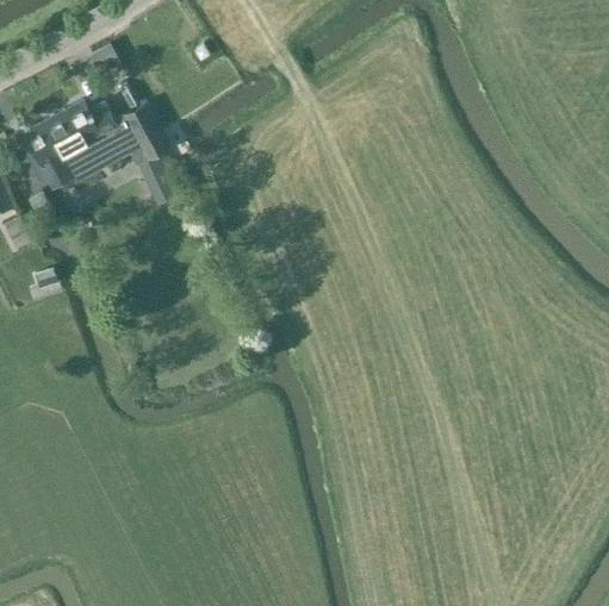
[(204,43),(193,49),(200,61),(210,54),(204,43)]
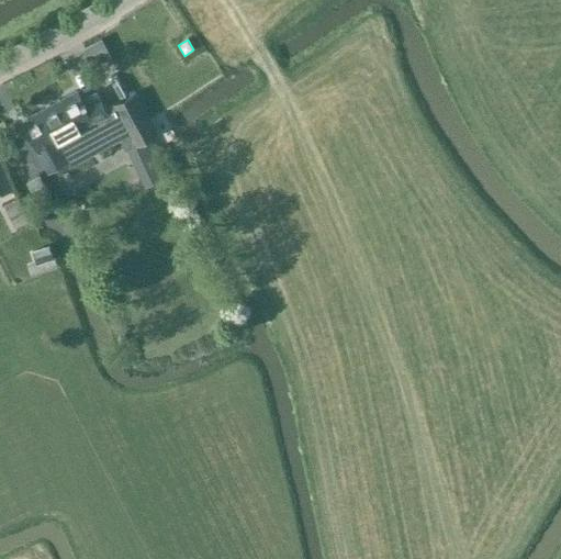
[(47,174),(119,137),(96,92),(81,101),(76,91),(20,122),(47,174)]
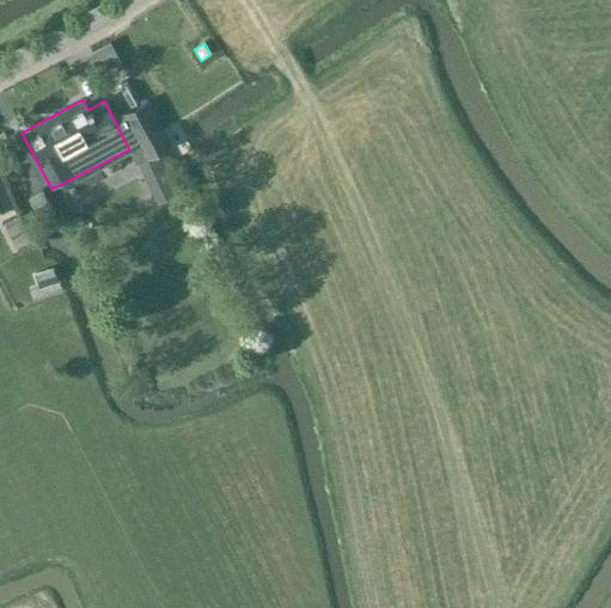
[(171,148),(163,131),(147,102),(123,116),(139,146),(147,160),(171,148)]
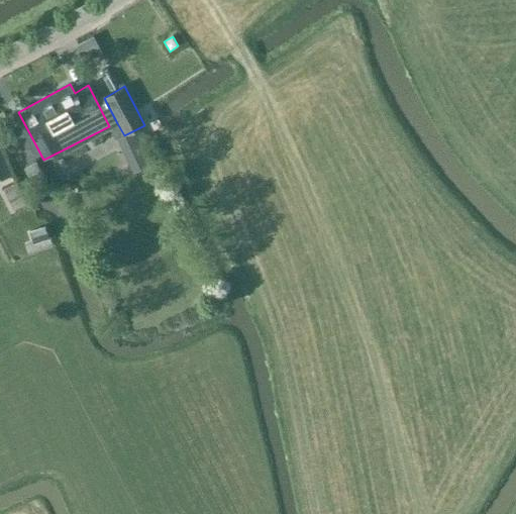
[(148,166),(145,160),(132,132),(117,139),(130,167),(133,173),(148,166)]
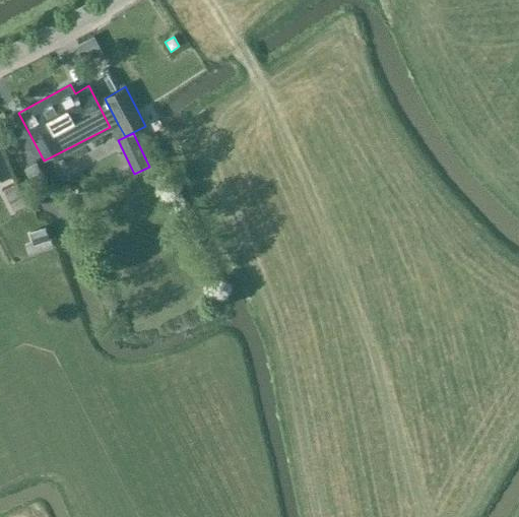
[(44,231),(29,236),(33,246),(48,241),(44,231)]
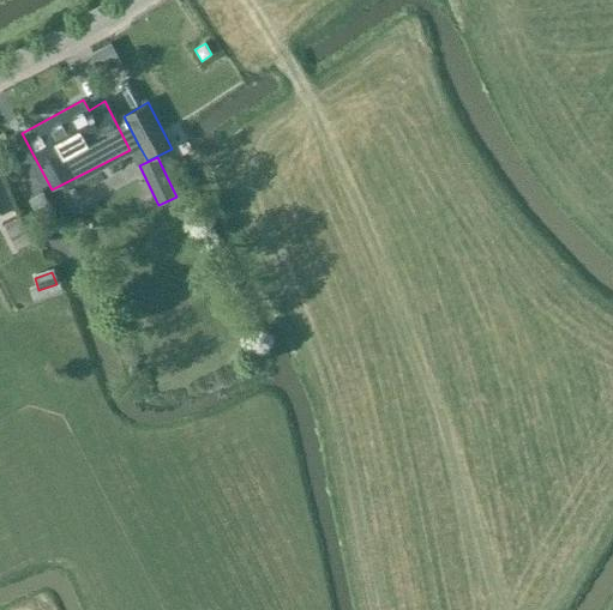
All buildings are outlined.
